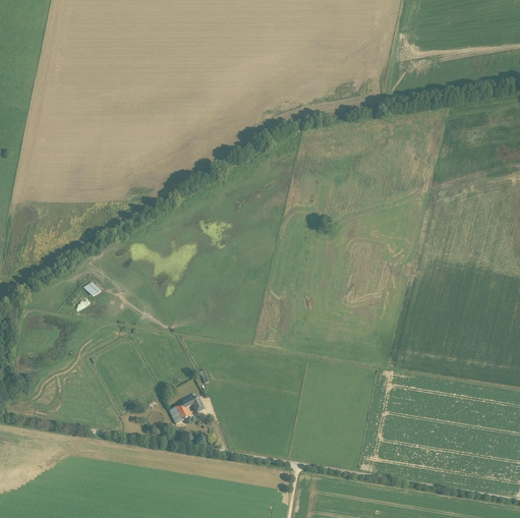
[(101,291),(91,278),(82,285),(93,297),(101,291)]
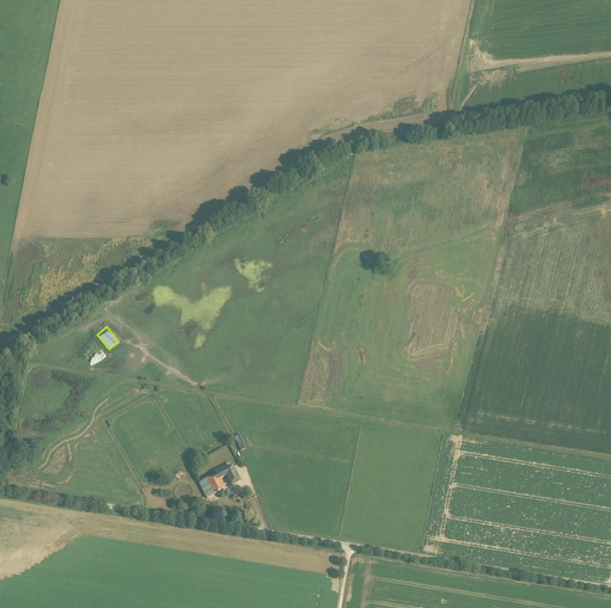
[(242,447),(248,446),(243,431),(237,434),(242,447)]
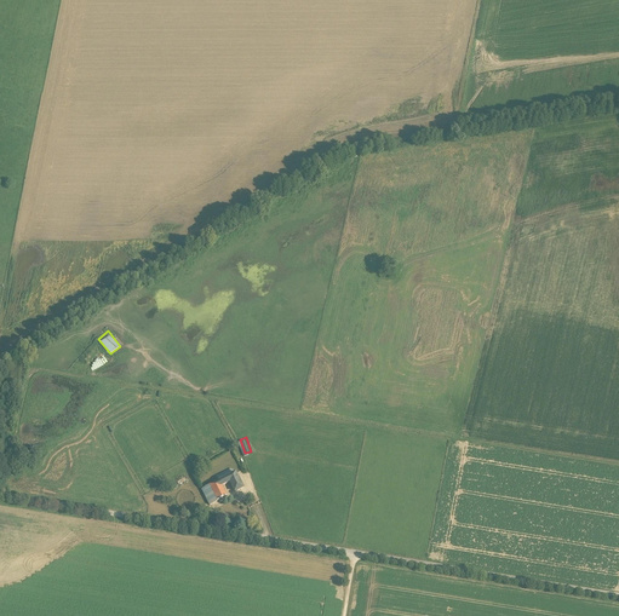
[(245,484),(236,470),(219,478),(223,483),(231,479),(236,489),(245,484)]
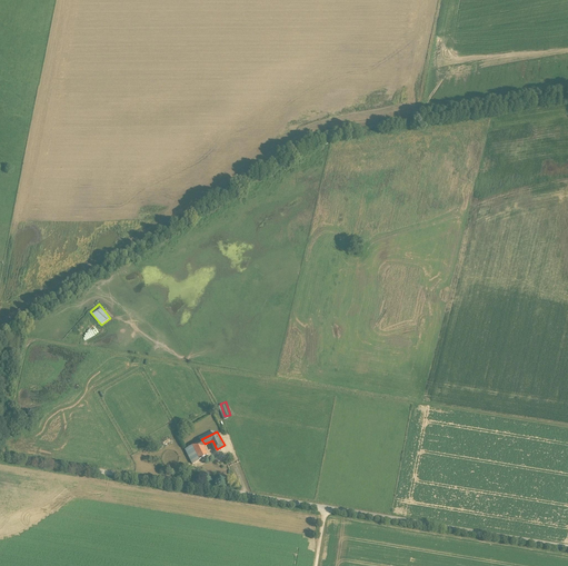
[(205,444),(201,439),(193,443),(198,452),(207,448),(205,444)]
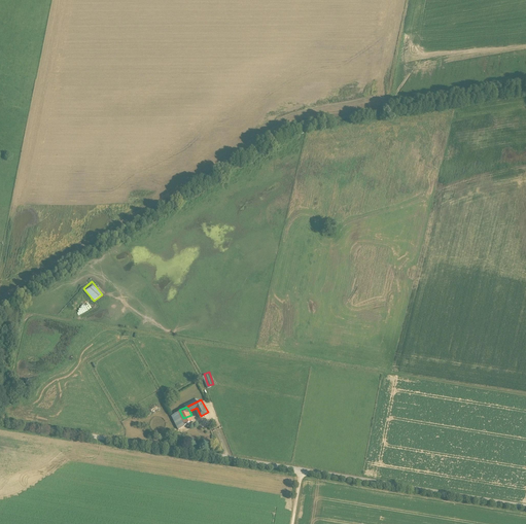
[(179,427),(186,423),(183,418),(179,410),(173,414),(179,427)]
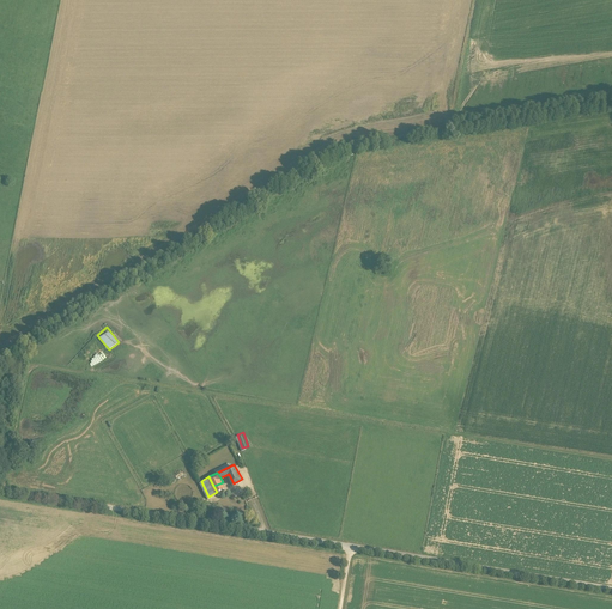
[(225,488),(223,482),(213,486),(217,492),(225,488)]
